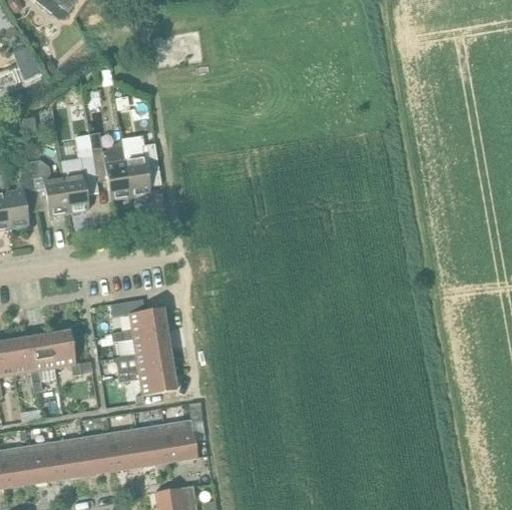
[(52,11),(59,3),(61,0),(36,0),(52,11)]
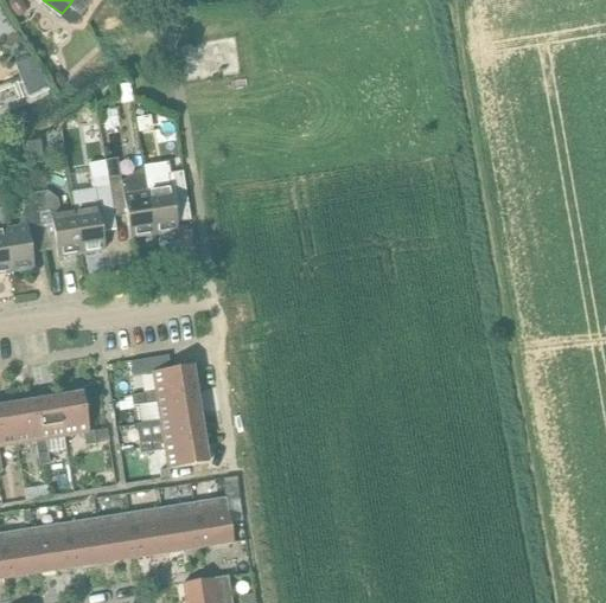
[(72,0),(70,4),(82,12),(90,0),(72,0)]
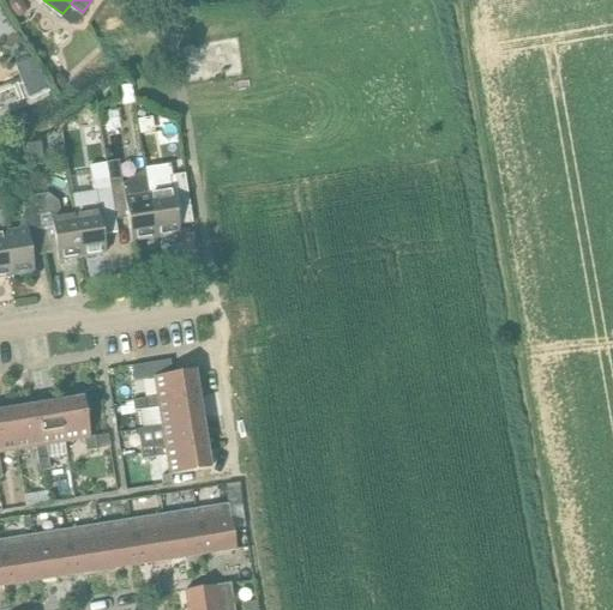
[(71,4),(62,13),(62,16),(71,22),(78,22),(84,13),(83,12),(71,4)]
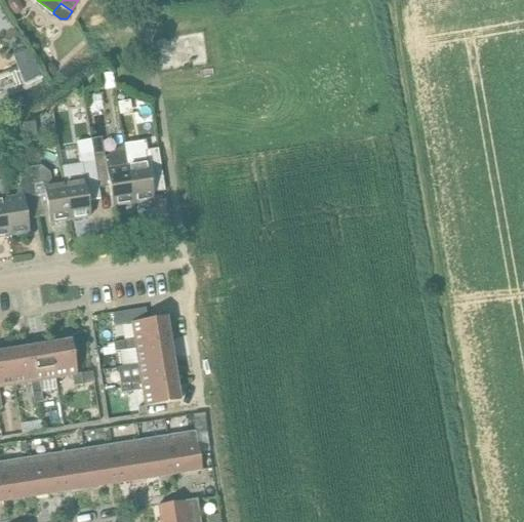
[(27,47),(13,53),(25,82),(43,74),(33,54),(30,56),(27,47)]
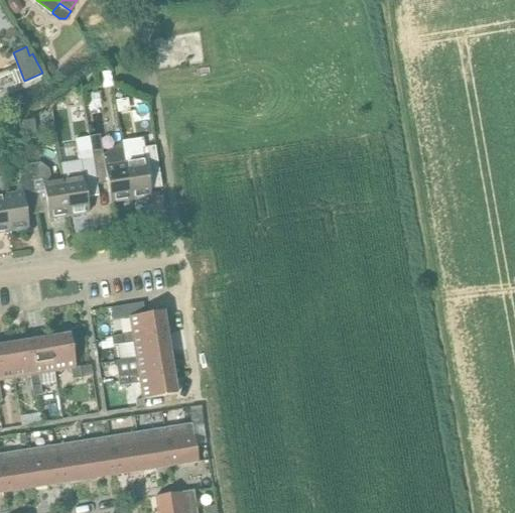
[(82,108),(73,110),(75,119),(83,118),(82,108)]
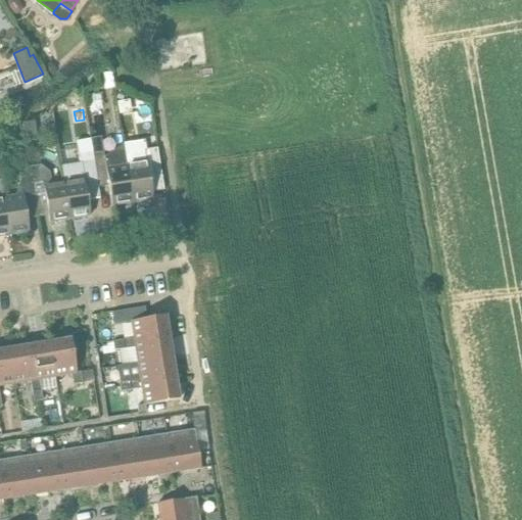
[(112,202),(133,199),(128,163),(127,163),(124,142),(106,154),(94,156),(95,164),(96,164),(99,185),(109,183),(112,202)]
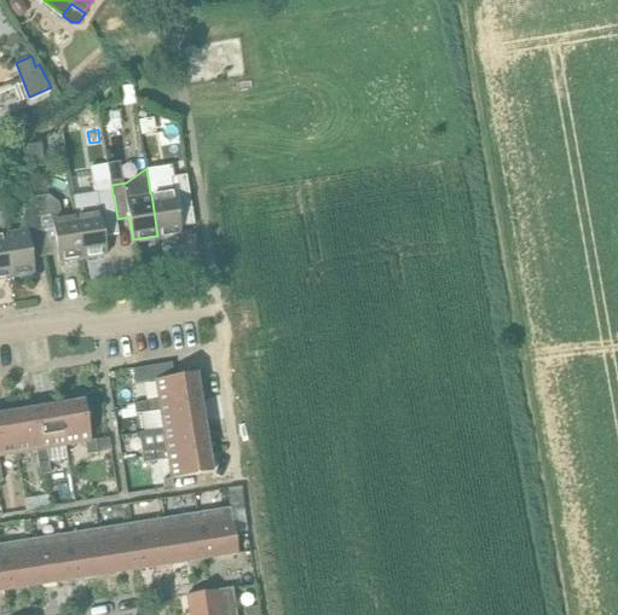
[(174,189),(151,193),(157,236),(182,232),(178,208),(192,206),(195,221),(188,172),(172,175),(174,189)]
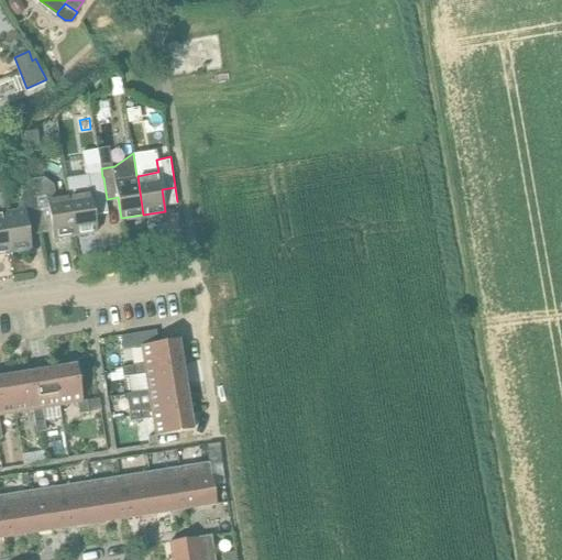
[(86,173),(67,176),(69,193),(76,232),(98,229),(96,212),(109,210),(107,199),(103,177),(102,177),(101,168),(100,161),(85,163),(86,173)]
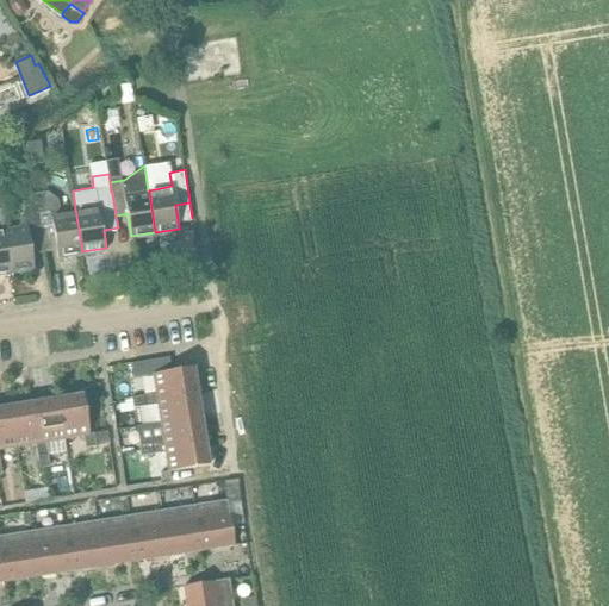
[(48,191),(36,192),(44,247),(44,243),(56,242),(58,256),(82,251),(75,208),(61,211),(58,198),(48,191)]
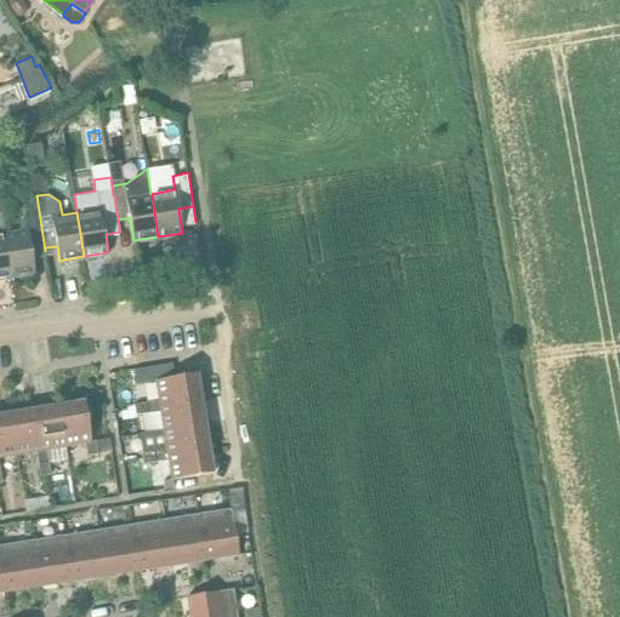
[(45,251),(37,195),(35,195),(38,205),(24,207),(26,212),(18,230),(4,233),(11,275),(35,272),(33,253),(45,251)]
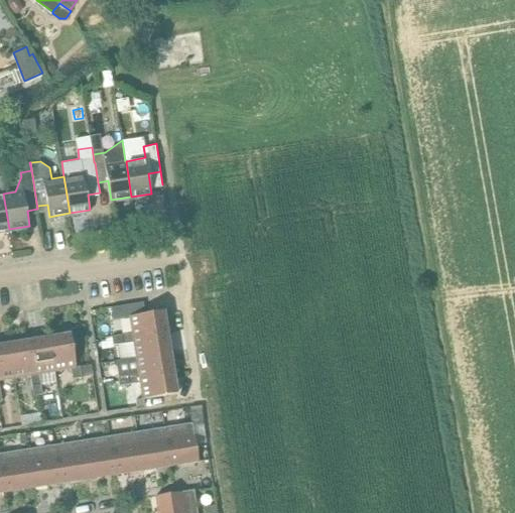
[(0,230),(9,229),(3,194),(0,175),(0,230)]
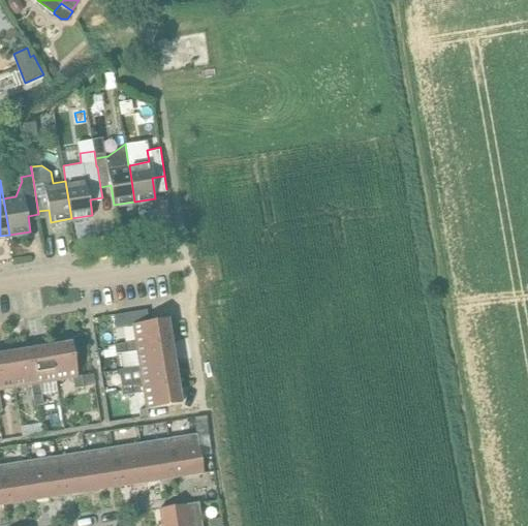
[(136,343),(172,338),(168,317),(133,322),(136,339),(136,343)]
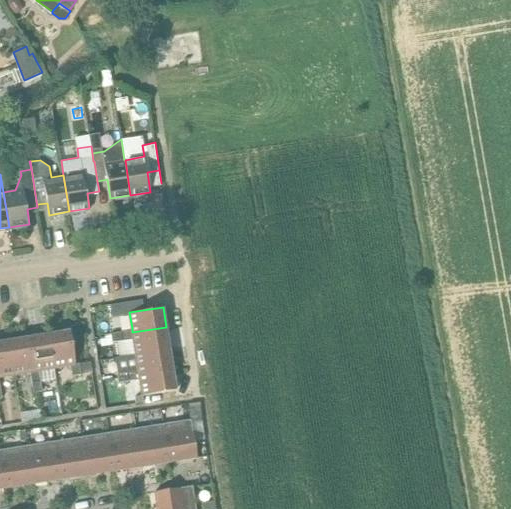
[(169,347),(166,327),(132,332),(132,328),(121,330),(123,339),(133,337),(136,353),(169,347)]
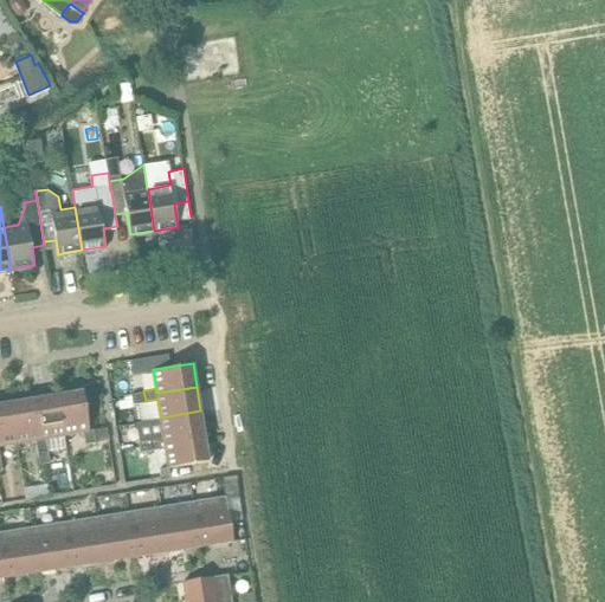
[(59,393),(65,432),(83,429),(85,442),(96,441),(94,427),(90,428),(83,389),(59,393)]
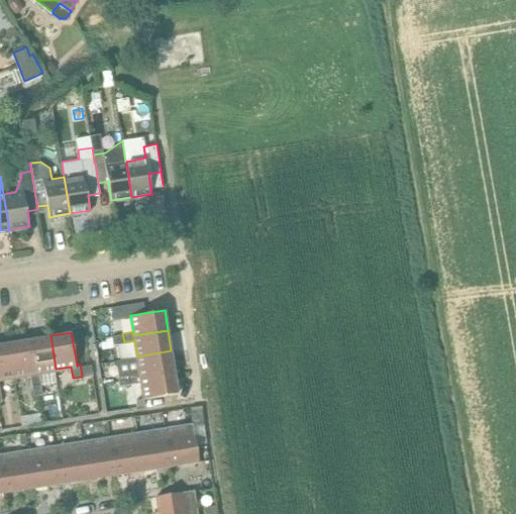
[(124,342),(122,333),(112,335),(113,343),(124,342)]
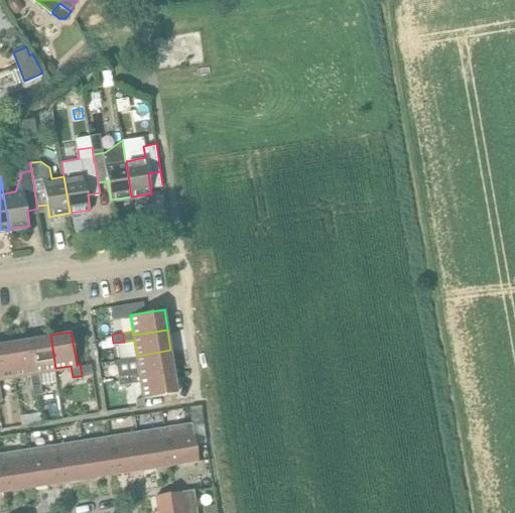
[(55,368),(50,335),(29,339),(35,372),(30,372),(32,383),(40,382),(41,383),(56,381),(54,368),(55,368)]
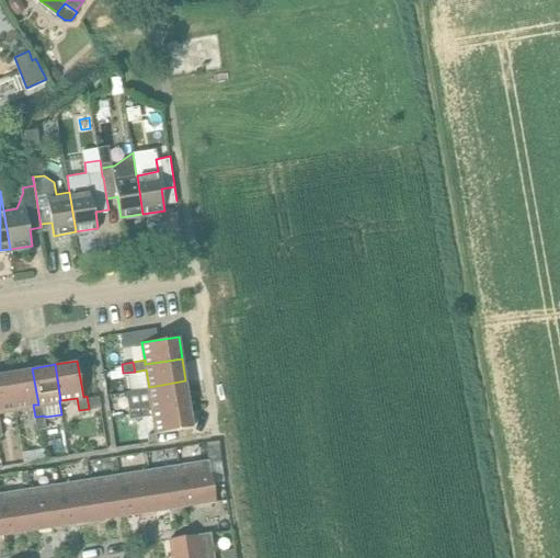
[(32,368),(10,372),(15,408),(33,405),(38,405),(32,368)]
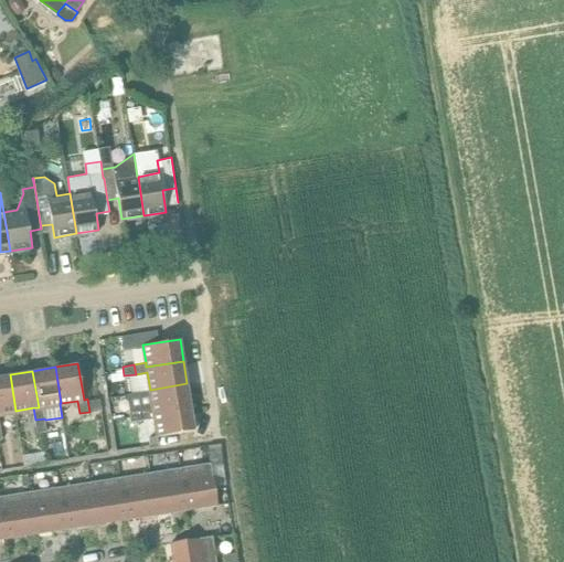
[(10,374),(0,375),(0,413),(16,411),(10,374)]
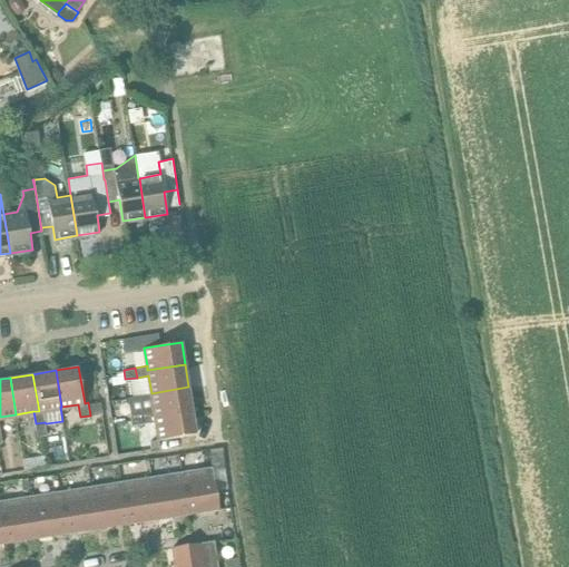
[(188,387),(151,393),(154,411),(155,416),(193,410),(188,387)]
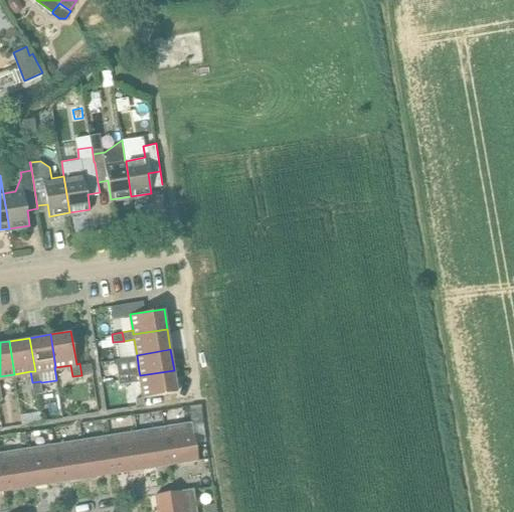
[(177,390),(174,370),(140,375),(139,371),(129,373),(130,381),(141,380),(143,396),(177,390)]
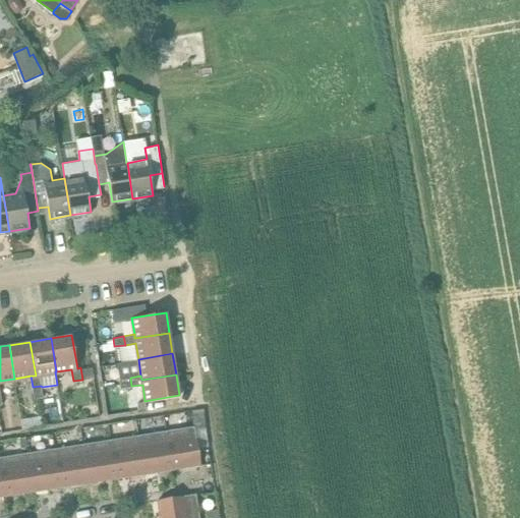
[(131,386),(130,378),(119,380),(121,388),(131,386)]
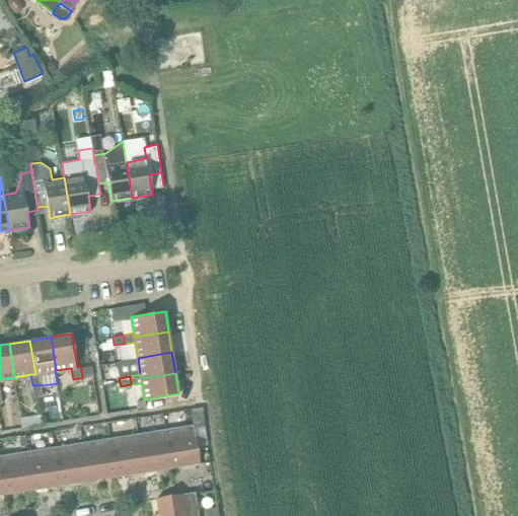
[(41,384),(32,385),(34,396),(43,395),(42,385),(41,384)]
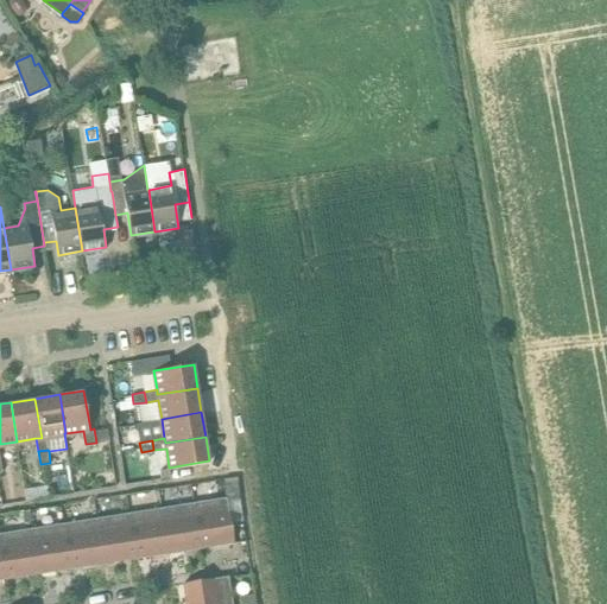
[(158,489),(112,498),(113,507),(160,497),(158,489)]
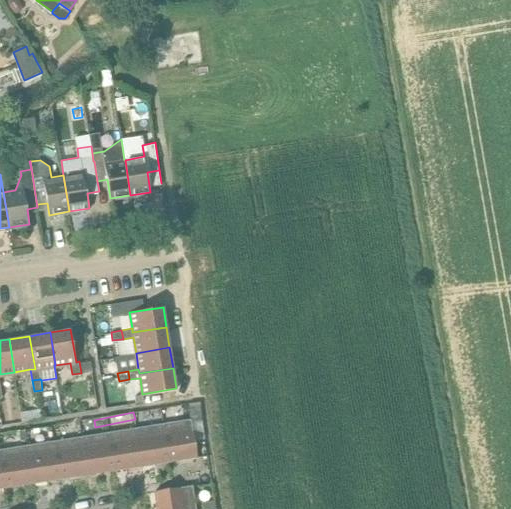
[(191,418),(164,422),(170,460),(197,456),(191,418)]
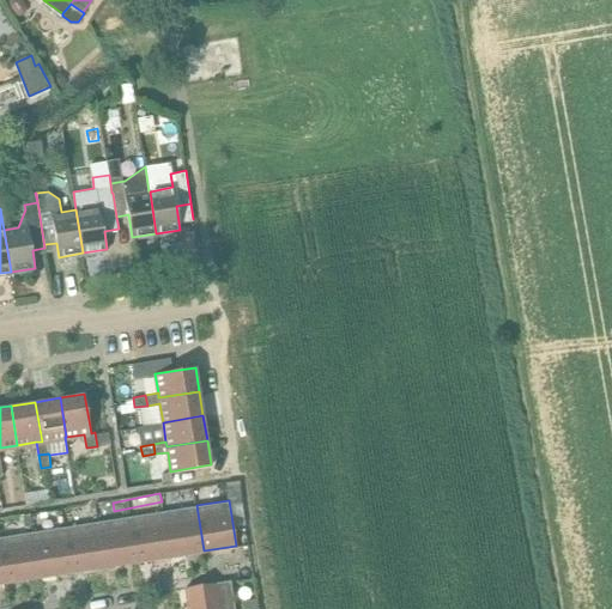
[(197,505),(164,510),(171,555),(204,550),(197,505)]
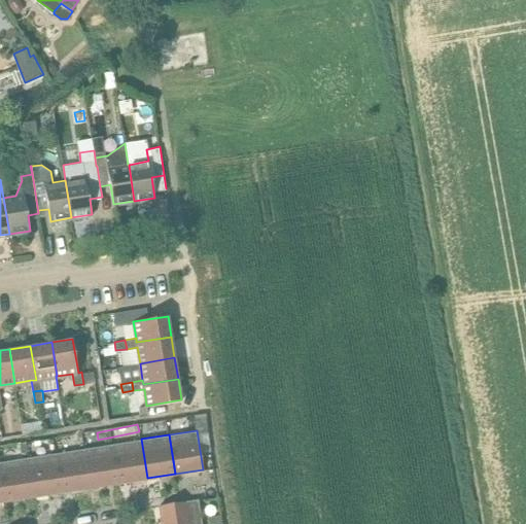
[(147,478),(141,439),(112,444),(118,483),(147,478)]
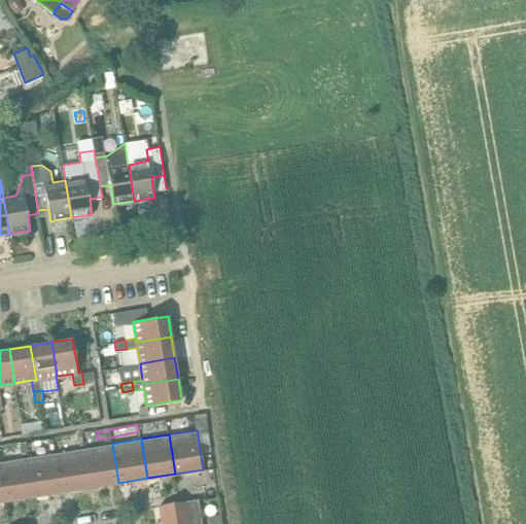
[(91,487),(118,483),(112,444),(84,448),(91,487)]
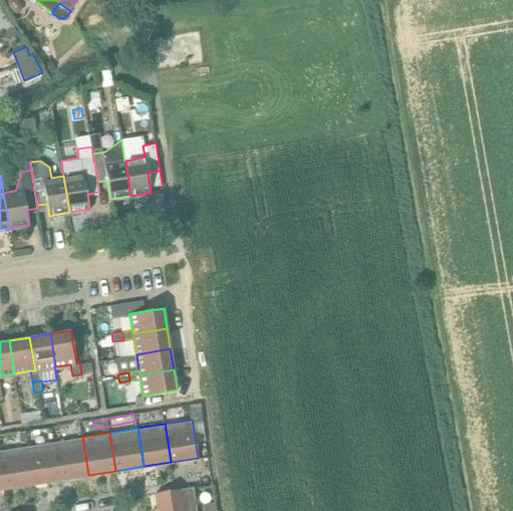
[(88,475),(82,437),(54,441),(60,479),(88,475)]
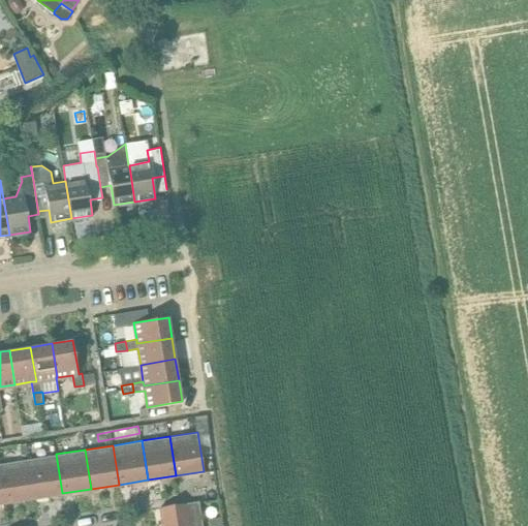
[(34,498),(62,493),(56,454),(28,459),(34,498)]
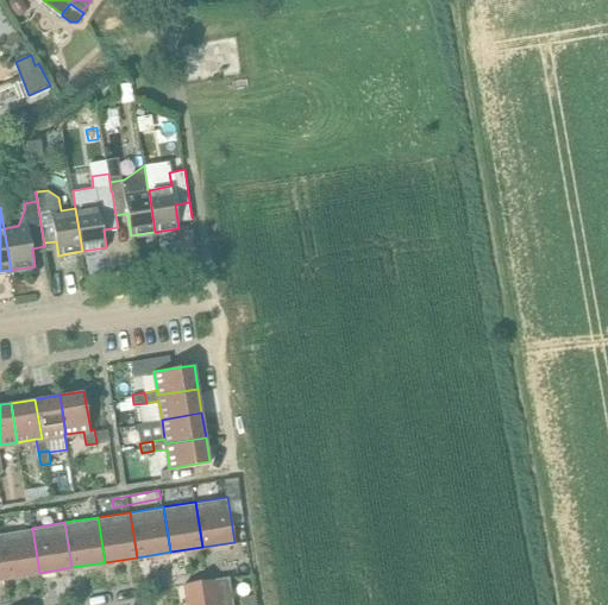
[(32,528),(0,533),(0,536),(6,578),(39,573),(32,528)]
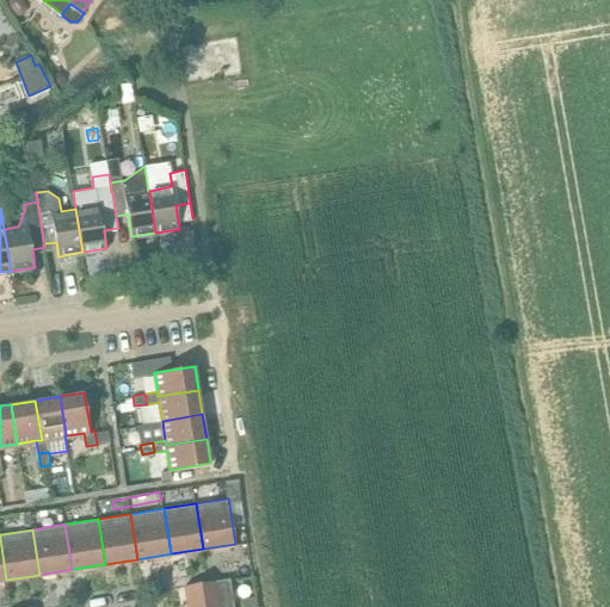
[(185,584),(188,606),(234,606),(230,577),(185,584)]
